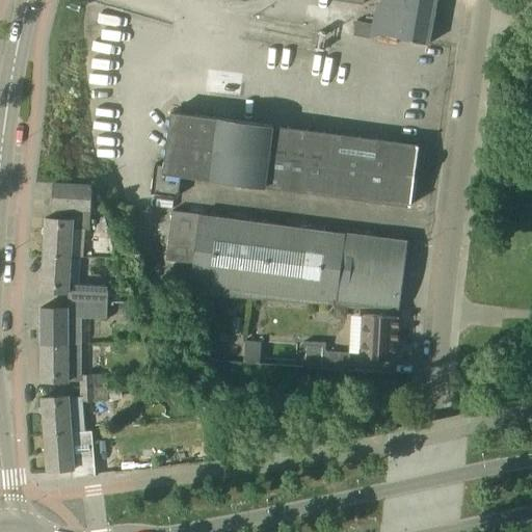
[(380,0),(375,10),(370,38),(371,38),(379,34),(397,38),(397,37),(430,45),(435,12),(436,0),(380,0)]
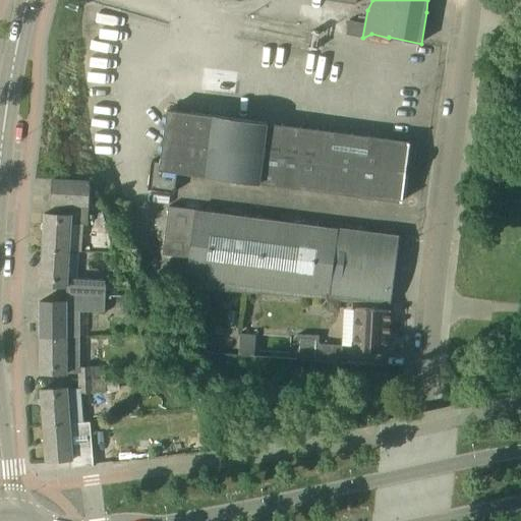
[(152,162),(149,189),(175,192),(177,172),(381,199),(381,198),(402,201),(410,142),(168,110),(161,163),(152,162)]
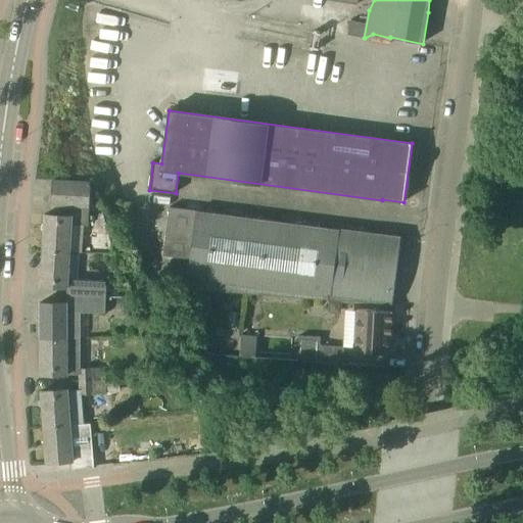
[(88,223),(90,184),(53,181),(52,206),(73,207),(73,217),(45,215),(43,250),(69,252),(72,222),(88,223)]
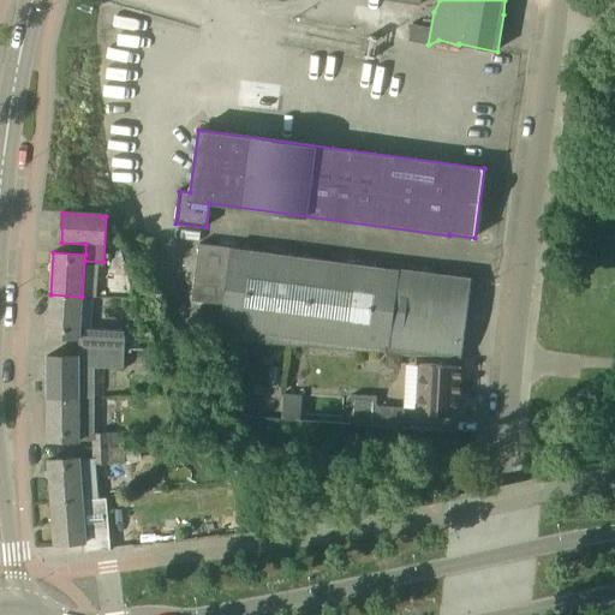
[(199,244),(192,300),(224,305),(219,340),(460,358),(471,279),(199,244)]
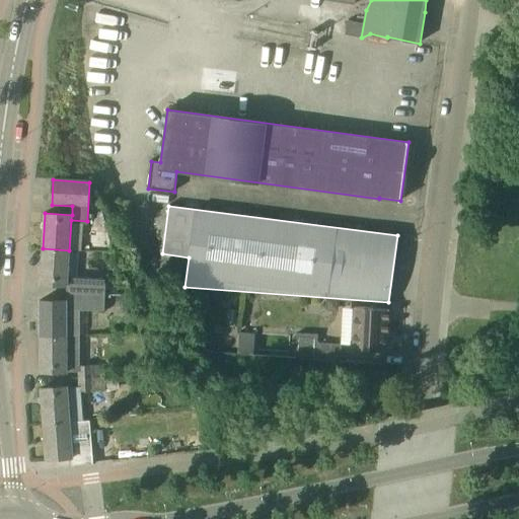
[(68,276),(69,250),(43,248),(41,285),(67,286),(67,292),(105,293),(105,279),(68,276)]
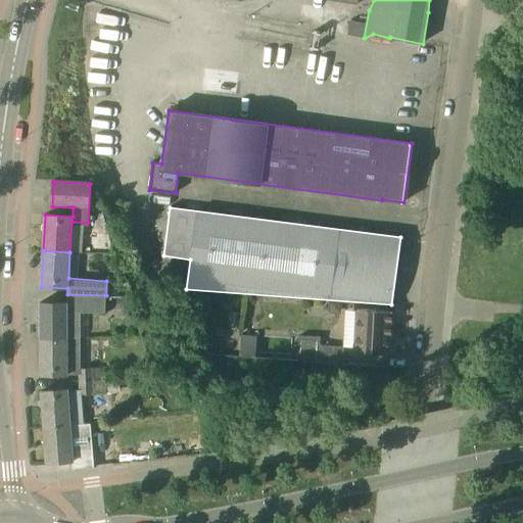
[(105,313),(106,295),(67,294),(66,303),(40,303),(40,339),(67,338),(81,338),(81,313),(105,313)]
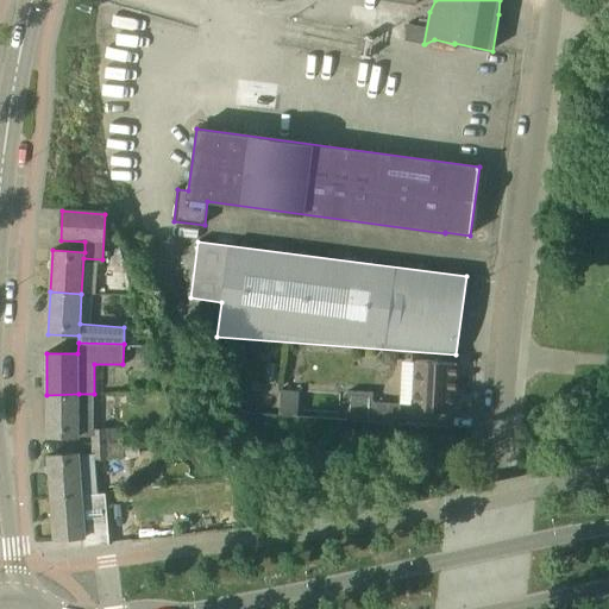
[(244,364),(248,364),(246,345),(230,347),(232,365),(244,364)]
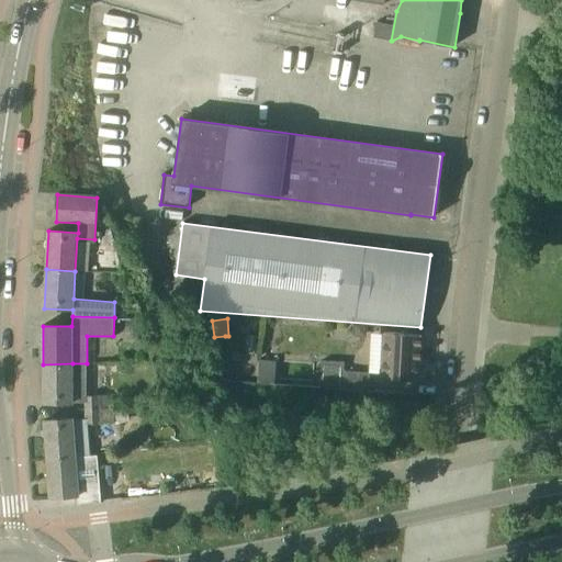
[(384,333),(382,378),(418,380),(420,335),(384,333)]
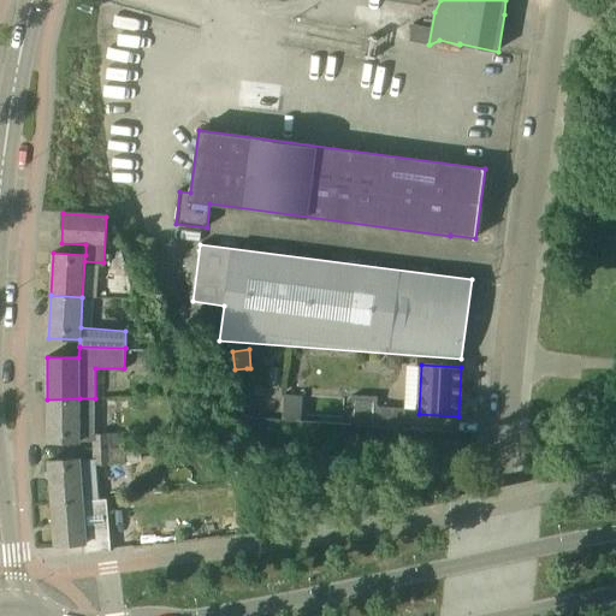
[(353,396),(351,426),(403,428),(404,409),(377,408),(378,397),(353,396)]
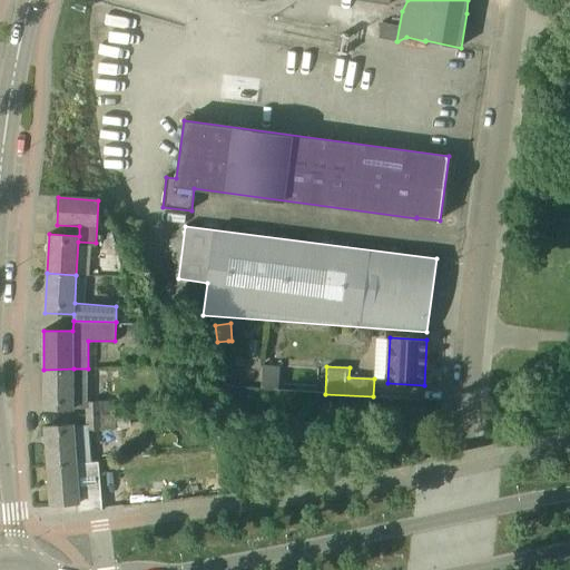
[(88,402),(88,369),(74,369),(43,370),(43,409),(74,409),(87,409),(87,415),(112,414),(111,401),(100,402),(88,402)]
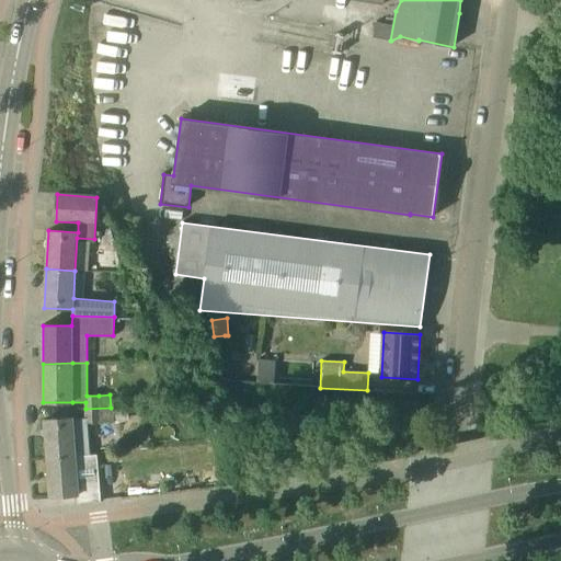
[(88,423),(100,423),(115,422),(114,408),(111,408),(86,409),(86,418),(72,419),(72,418),(44,420),(47,459),(91,455),(88,423)]
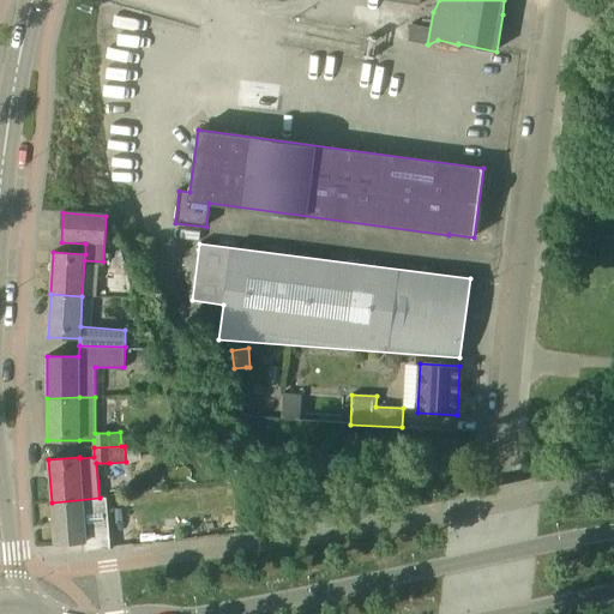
[(86,541),(101,541),(102,548),(118,547),(115,533),(101,534),(98,509),(120,506),(119,497),(100,498),(52,503),(54,543),(86,541)]
